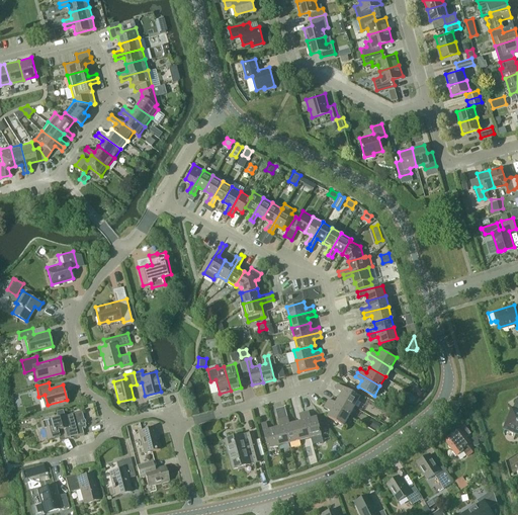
[(339,396),(354,405),(360,396),(338,382),(335,387),(342,391),(339,396)]
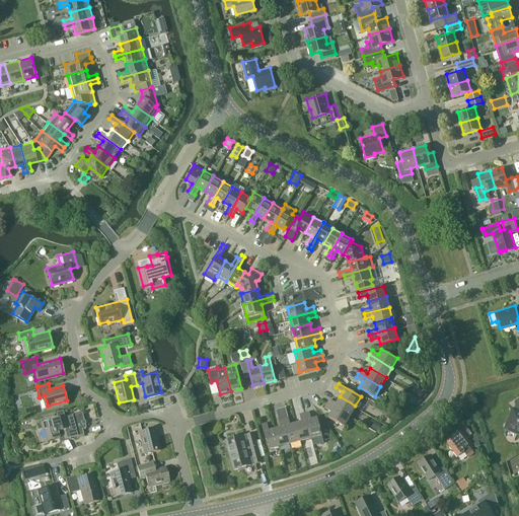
[(327,402),(350,416),(355,406),(340,396),(337,401),(329,397),(327,402)]
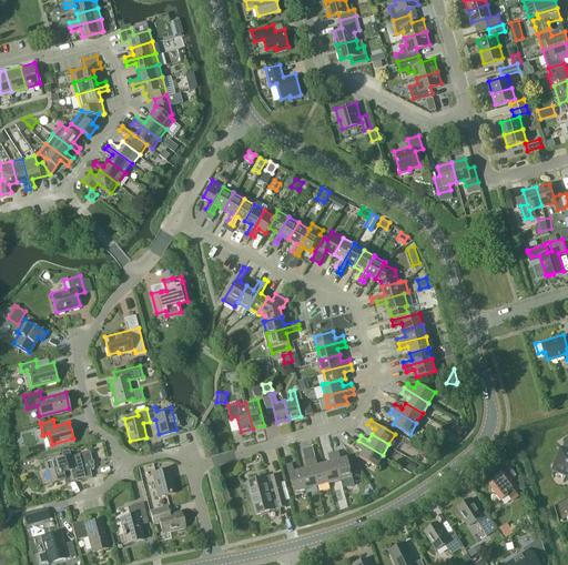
[(567,434),(566,435),(561,446),(553,467),(567,473),(567,449),(567,444),(567,434)]
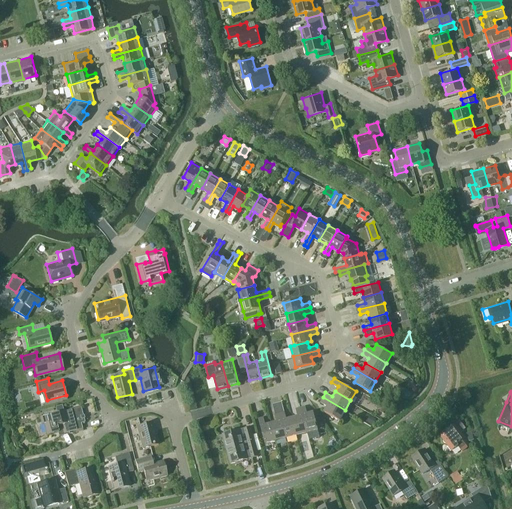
[(345,410),(323,397),(320,401),(327,405),(324,410),(339,419),(345,410)]
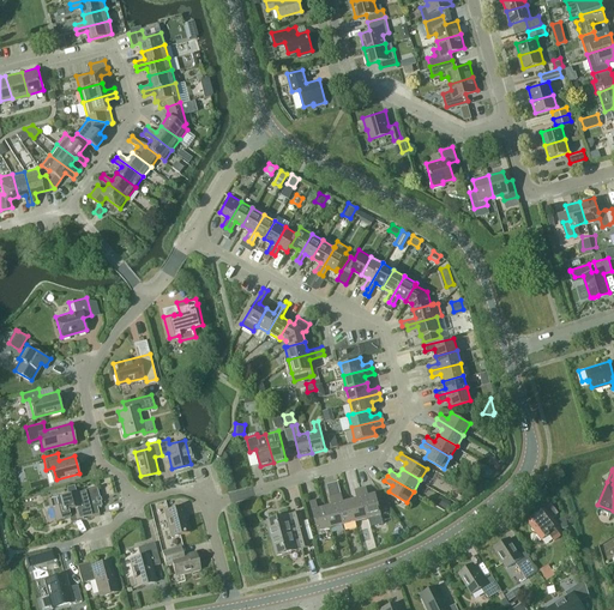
[(462,485),(456,482),(452,488),(458,491),(462,485)]
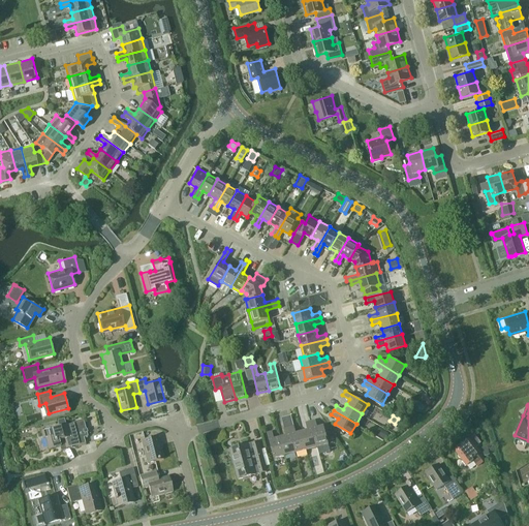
[(65,423),(64,416),(57,419),(59,425),(50,428),(50,427),(41,429),(42,436),(44,436),(48,447),(60,444),(60,442),(64,441),(62,437),(68,436),(68,435),(65,423)]
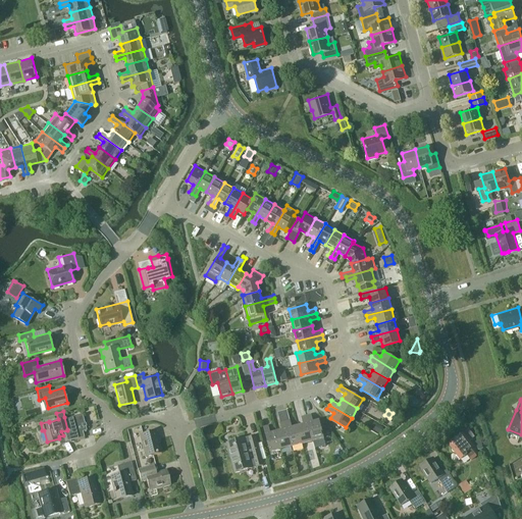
[(82,412),(64,417),(67,429),(67,430),(69,438),(76,436),(76,438),(84,436),(83,429),(87,428),(82,412)]
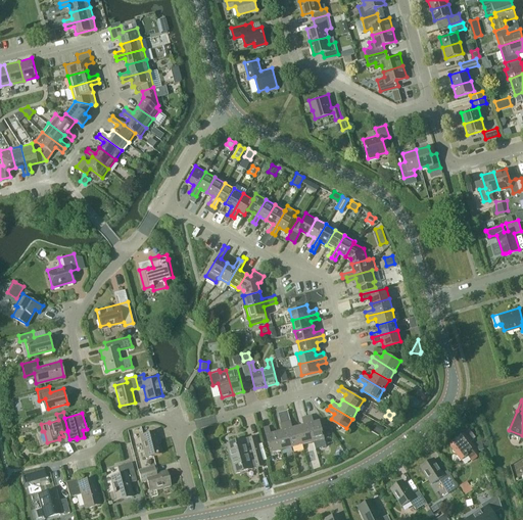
[(306,415),(314,440),(325,437),(320,419),(314,421),(312,413),(306,415)]
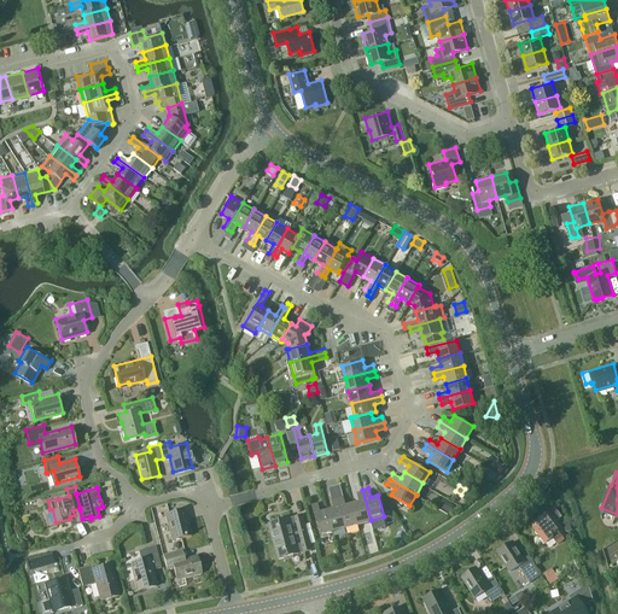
[(357,522),(371,520),(362,490),(357,491),(360,500),(353,502),(357,522)]
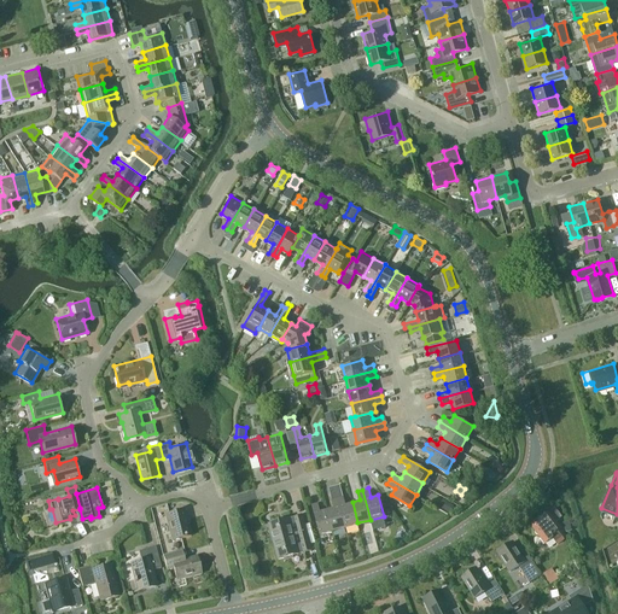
[(345,526),(357,522),(353,502),(345,504),(343,495),(337,496),(345,526)]
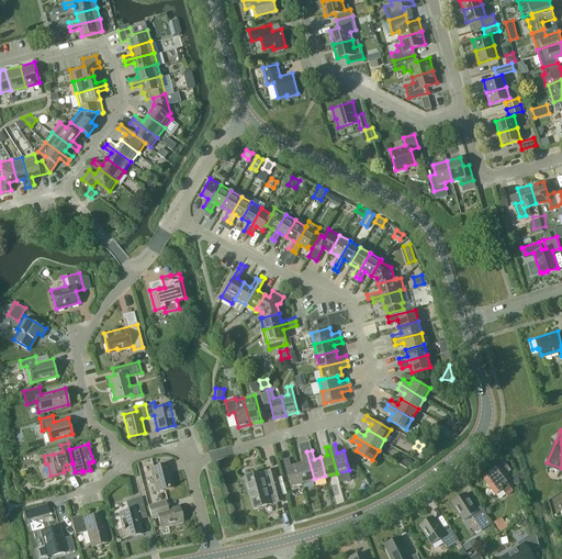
[(298,462),(303,482),(314,479),(306,451),(302,453),(304,461),(298,462)]
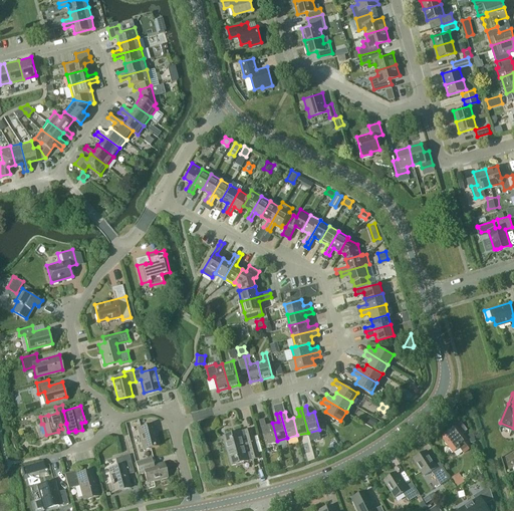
[(374,424),(377,419),(368,414),(365,419),(374,424)]
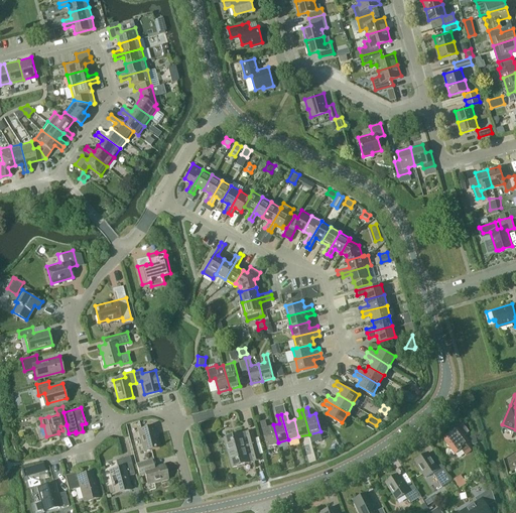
[(267,445),(278,442),(273,424),(267,426),(265,418),(260,420),(267,445)]
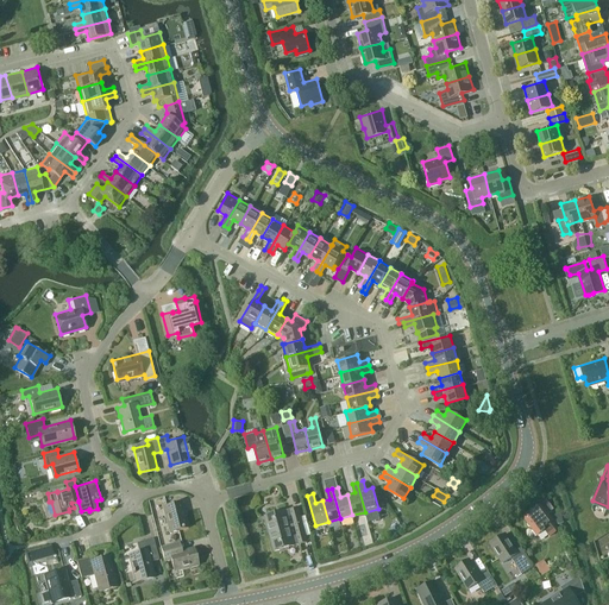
[(188,525),(182,500),(163,505),(169,530),(188,525)]
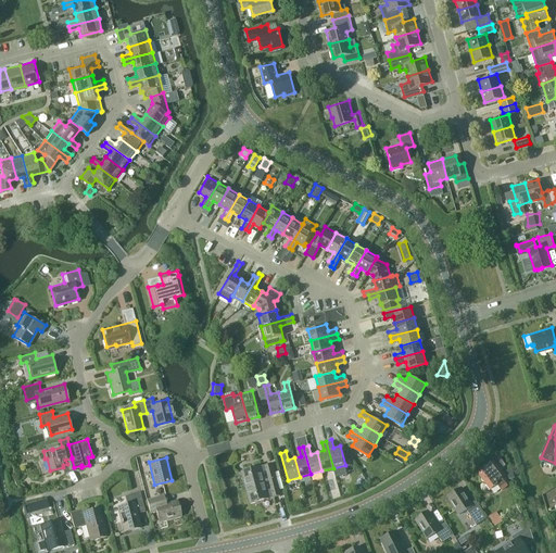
[(500,467),(493,459),(478,470),(491,488),(496,484),(497,482),(500,486),(502,488),(507,484),(505,481),(502,476),(505,474),(500,467)]
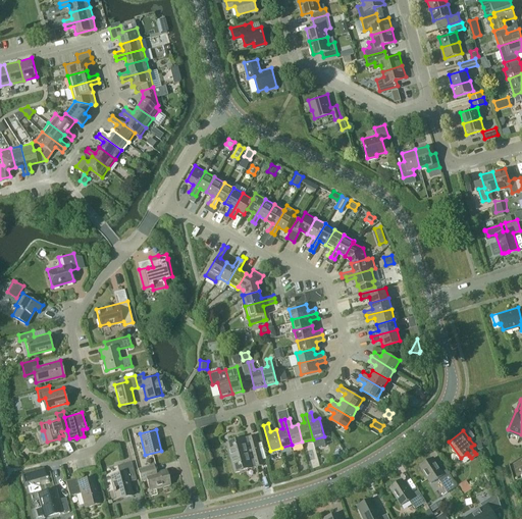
[(231,456),(259,449),(255,433),(240,437),(239,435),(233,436),(235,438),(227,440),(231,456)]
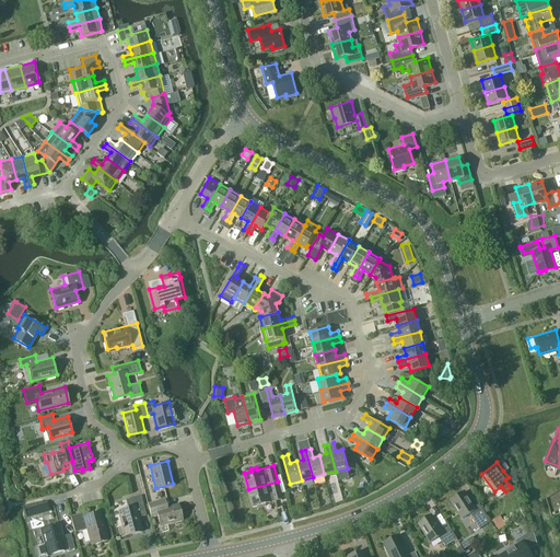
[(278,482),(248,489),(252,506),(260,503),(260,506),(266,505),(266,501),(282,498),(278,482)]
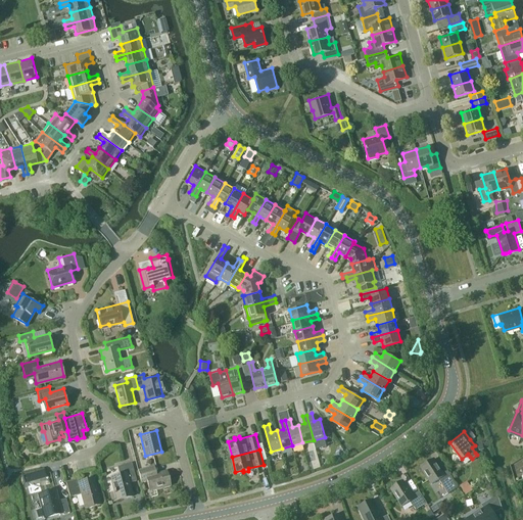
[(442,471),(433,457),(421,465),(432,482),(439,477),(444,486),(447,491),(458,485),(455,479),(447,468),(442,471)]
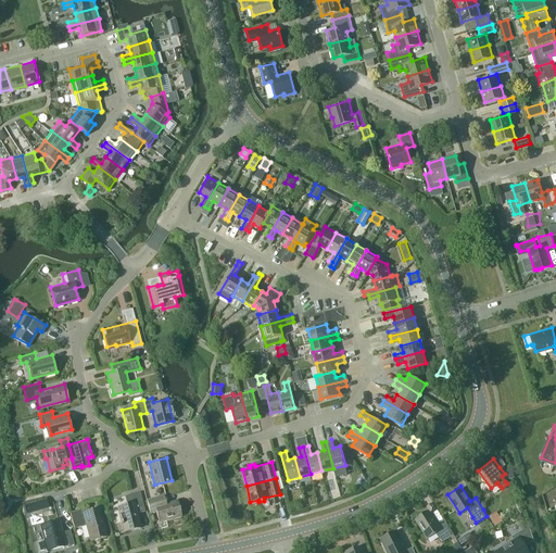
[(144,510),(140,490),(125,494),(127,503),(117,505),(124,530),(141,526),(137,512),(144,510)]
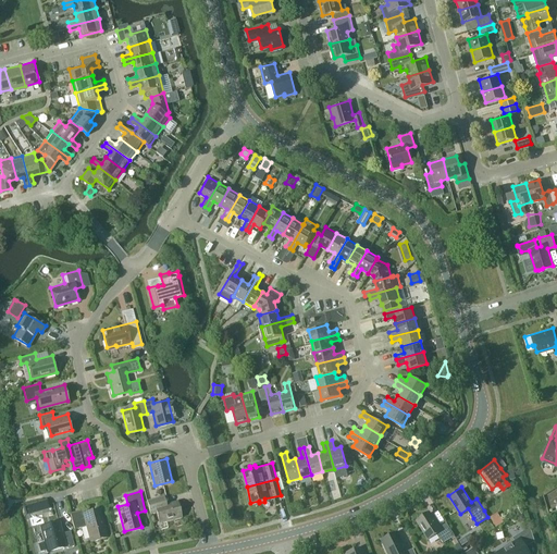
[(163,503),(161,495),(147,500),(149,509),(156,508),(159,521),(182,516),(177,500),(163,503)]
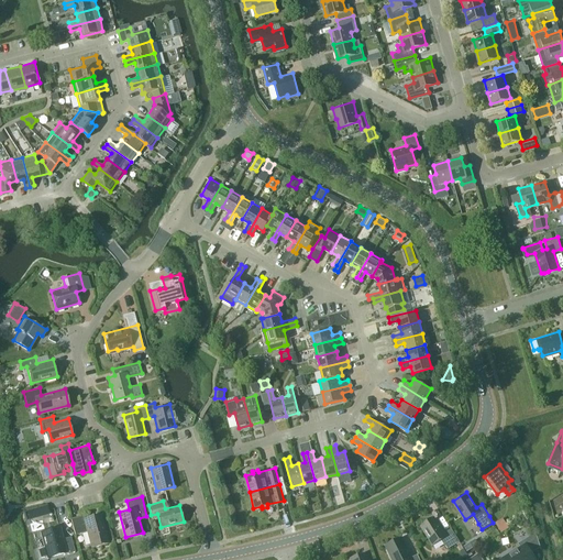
[(30,518),(50,513),(47,503),(26,508),(30,518)]
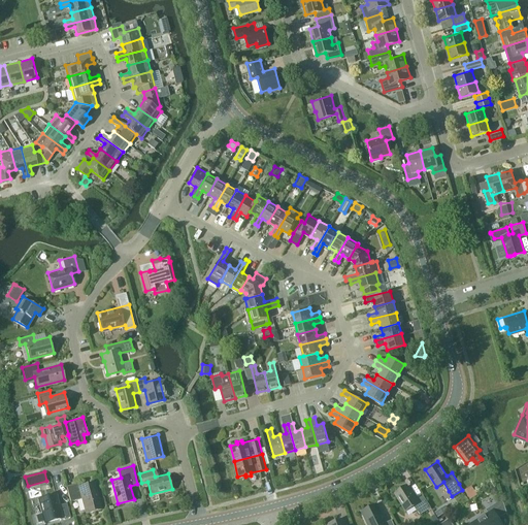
[(78,485),(77,481),(66,484),(70,499),(81,496),(86,512),(101,507),(94,481),(78,485)]
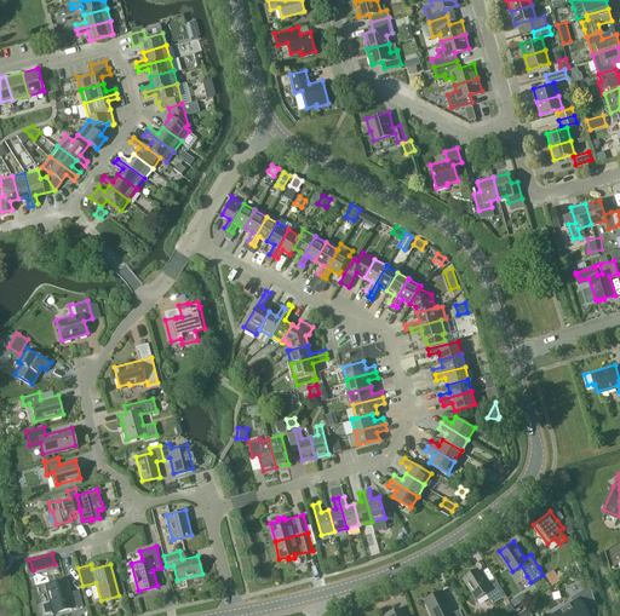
[(488,585),(478,568),(463,576),(476,598),(487,592),(493,602),(506,593),(497,580),(488,585)]
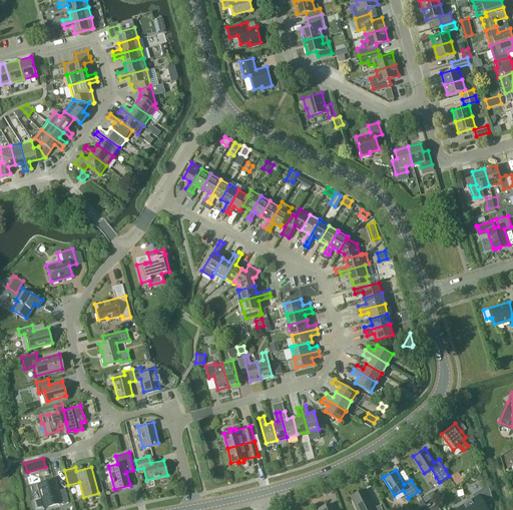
[(457,483),(464,479),(458,470),(451,474),(457,483)]
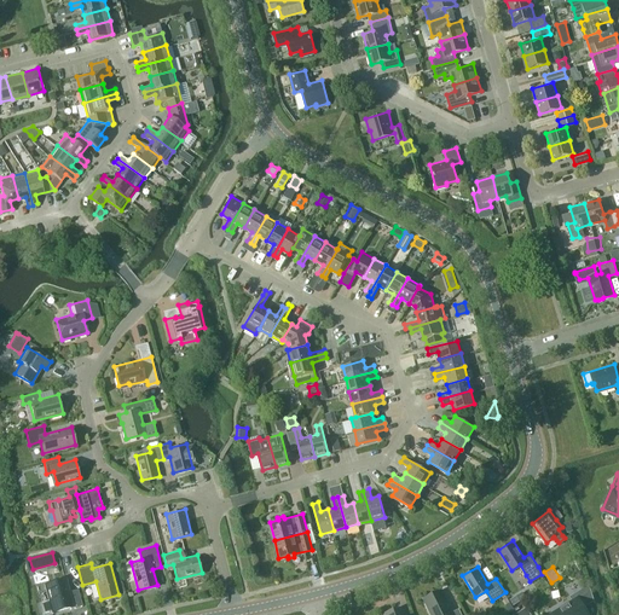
[(69,590),(65,575),(44,581),(51,608),(71,603),(73,607),(82,604),(77,587),(69,590)]
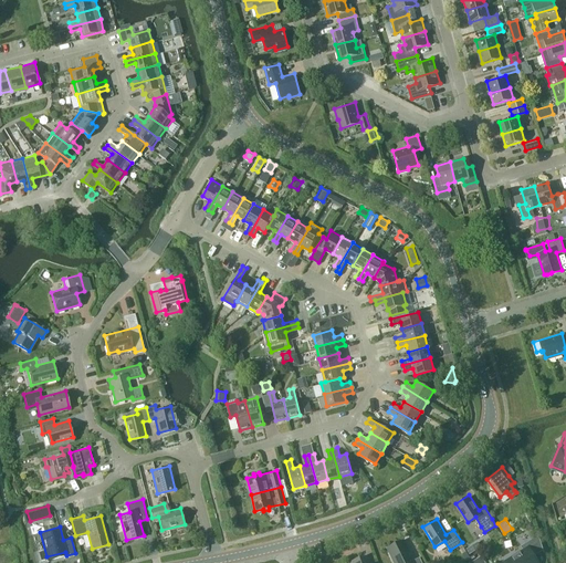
[(538,535),(535,535),(521,544),(523,549),(503,561),(504,562),(538,562),(534,554),(543,549),(538,535)]
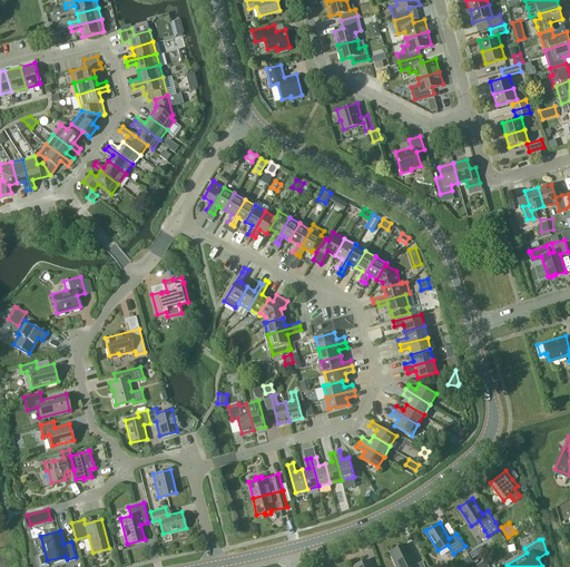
[(415,563),(405,543),(390,550),(397,566),(425,566),(422,559),(415,563)]
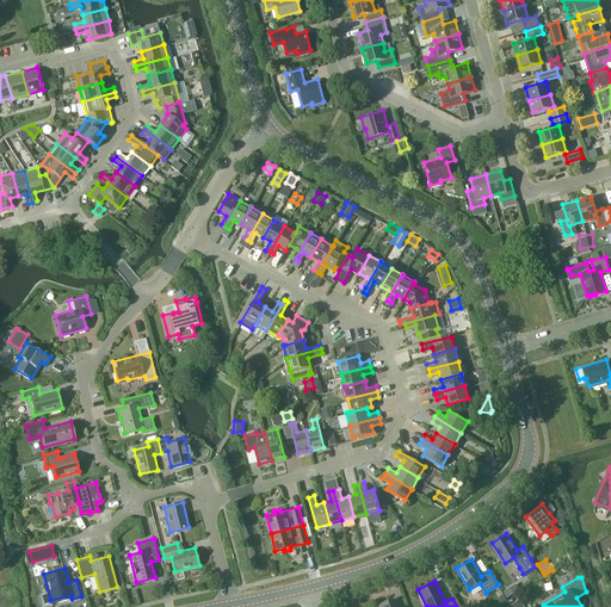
[(507,595),(519,588),(516,582),(504,589),(507,595)]
